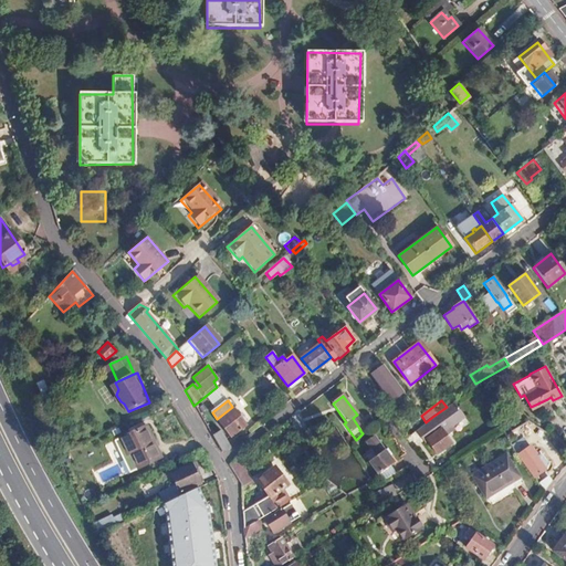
[(454,400),(447,407),(432,417),(438,423),(459,407),(454,400)]
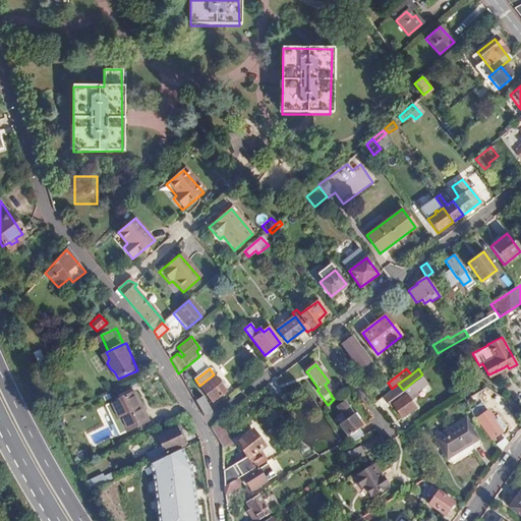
[(214,374),(199,386),(212,402),(227,391),(214,374)]
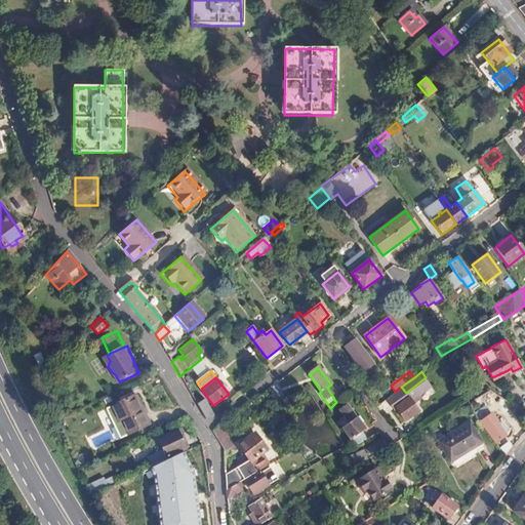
[(134,395),(109,407),(116,421),(119,419),(126,434),(149,423),(134,395)]
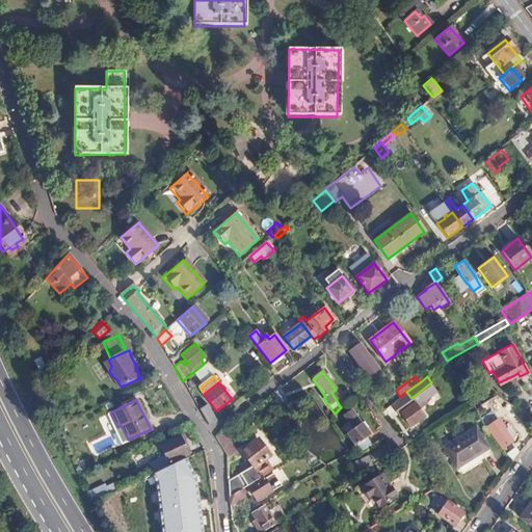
[(415,403),(401,413),(411,426),(424,417),(415,403)]
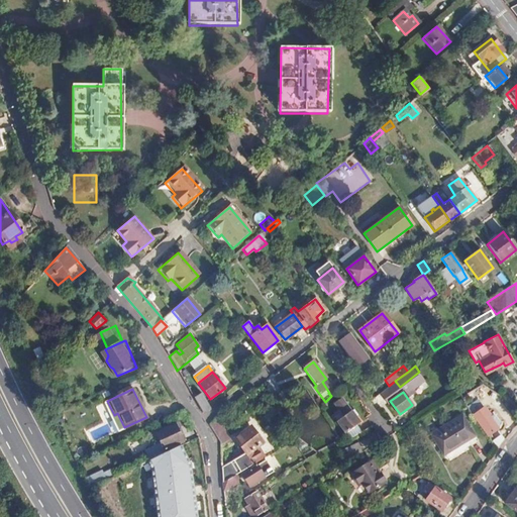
[(201,394),(193,398),(202,412),(210,409),(201,394)]
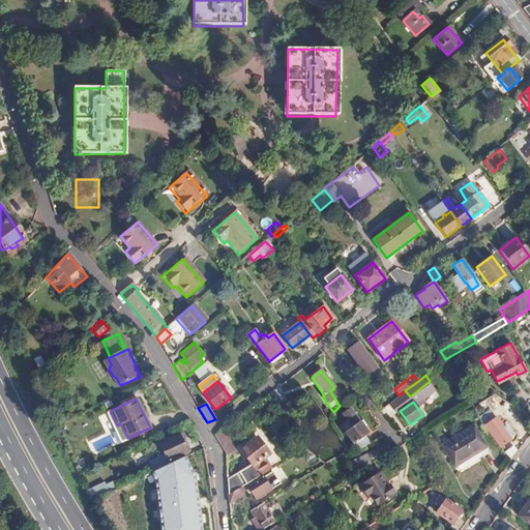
[(342,413),(351,428),(345,433),(353,445),(367,435),(349,409),(342,413)]
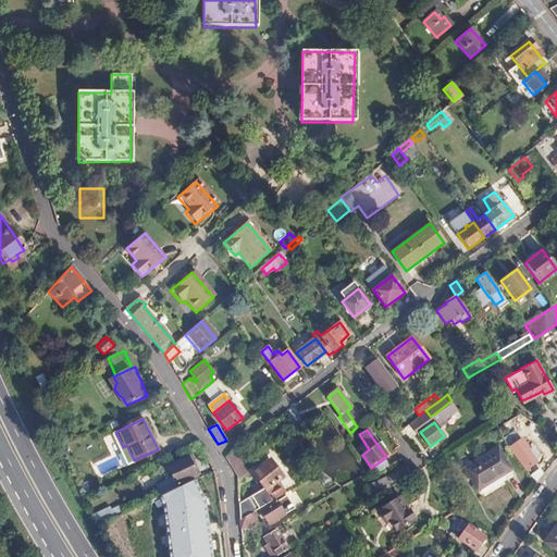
[(519,440),(508,449),(525,471),(536,463),(523,448),(525,446),(519,440)]
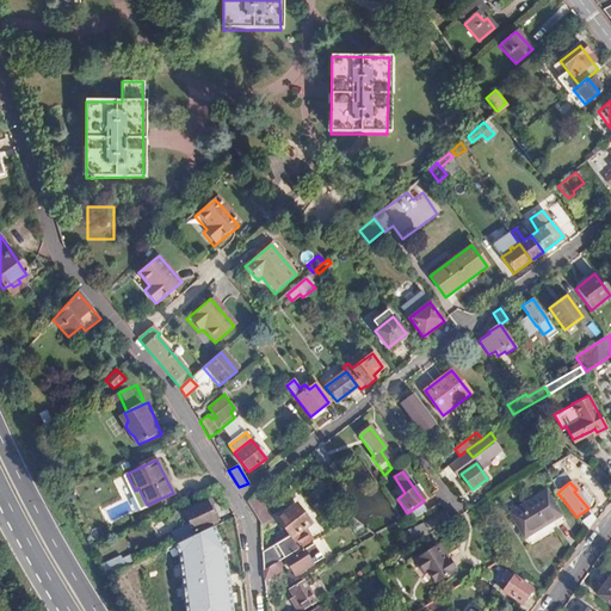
[(545,489),(506,512),(522,541),(562,519),(545,489)]
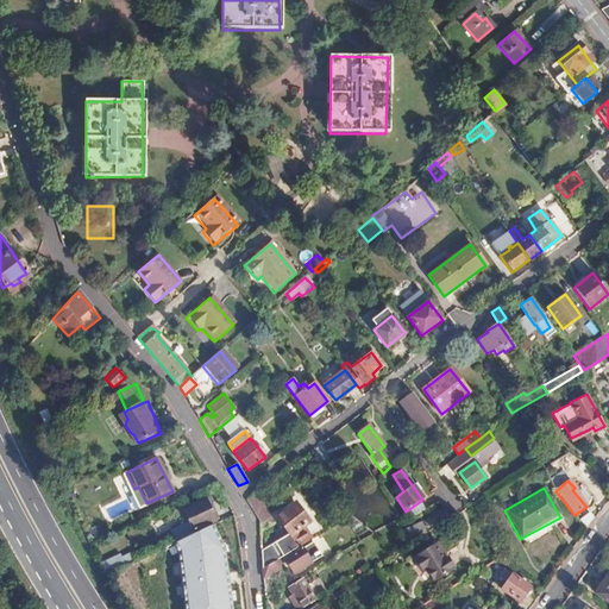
[(248,500),(246,500),(259,522),(259,529),(271,522),(255,494),(248,500)]
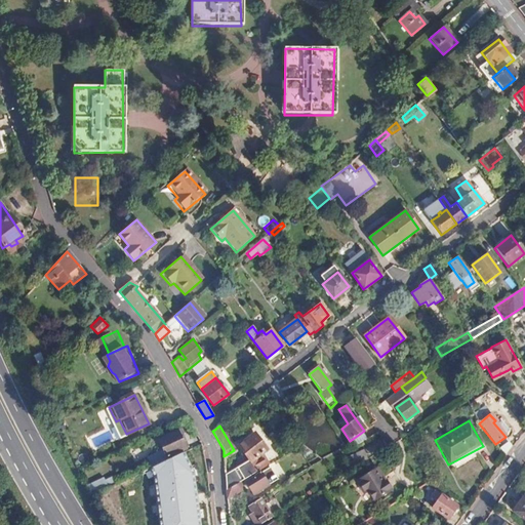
[(176,430),(157,439),(166,457),(185,448),(176,430)]
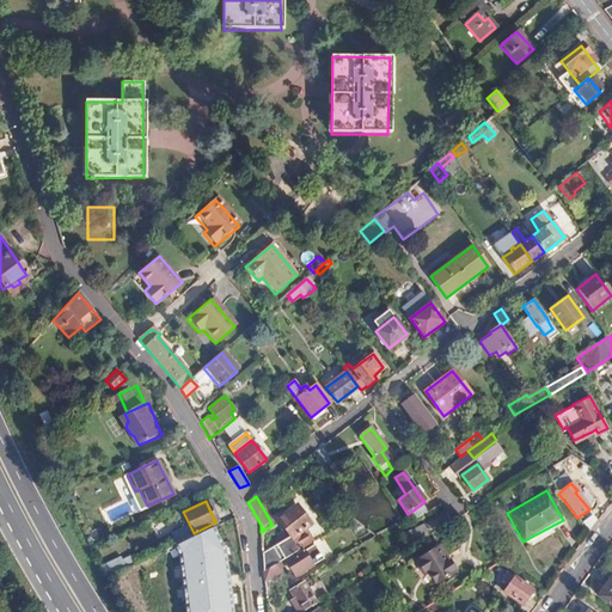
[(132,513),(127,502),(106,512),(111,522),(132,513)]
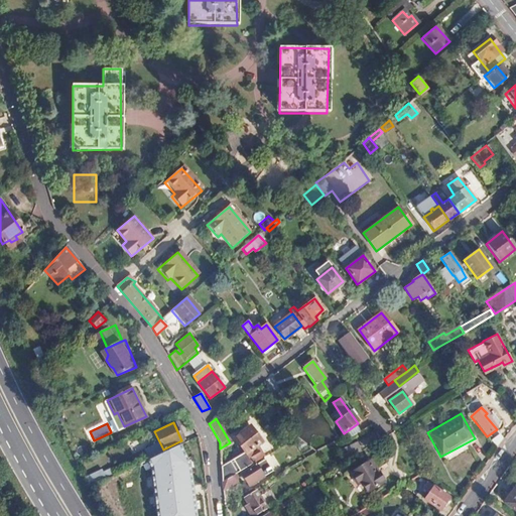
[(249,425),(233,437),(246,454),(261,441),(249,425)]
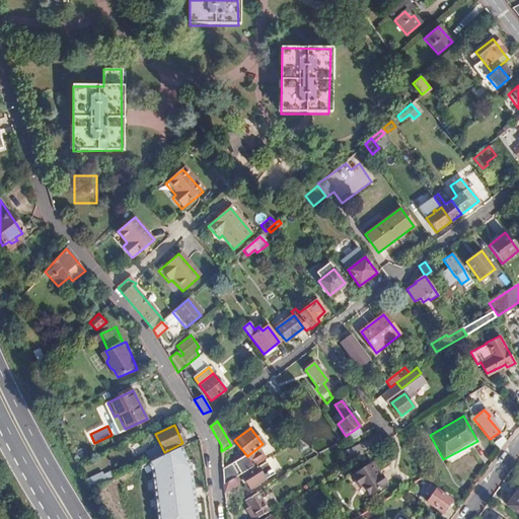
[(175,449),(145,464),(149,473),(155,518),(195,518),(189,468),(175,449)]
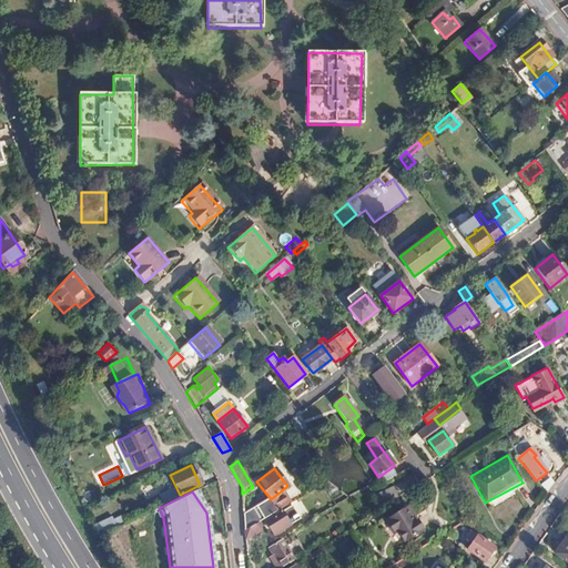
[(298,519),(291,507),(265,523),(273,535),(298,519)]
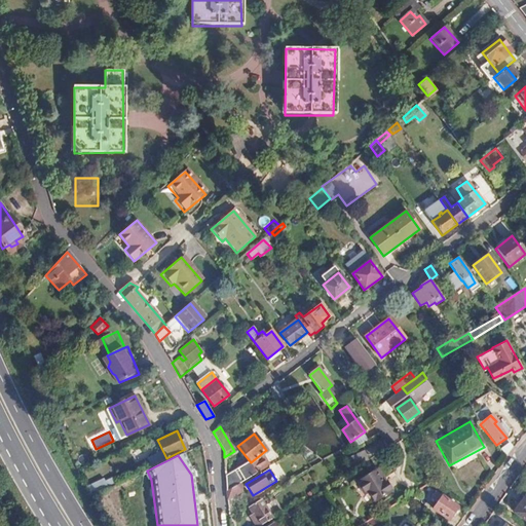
[(377,470),(357,482),(364,494),(367,492),(374,501),(390,492),(377,470)]
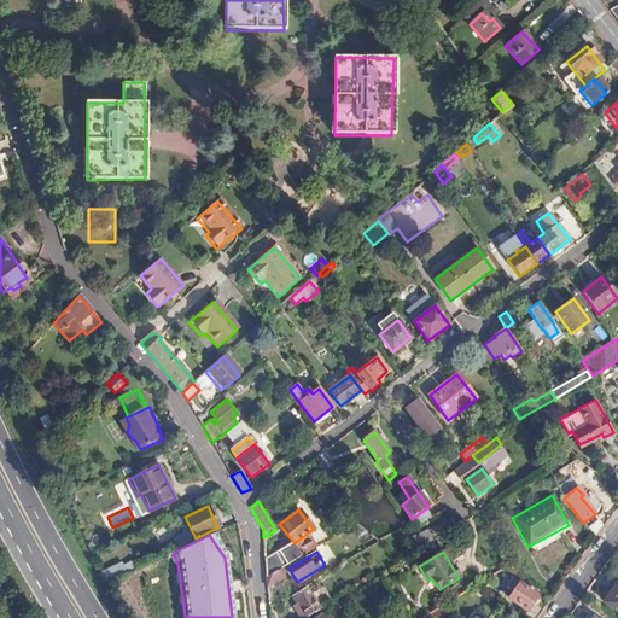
[(512,563),(503,567),(517,576),(522,570),(512,563)]
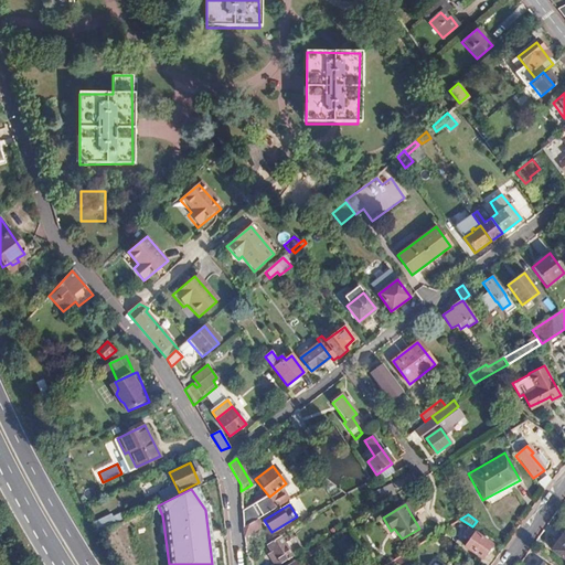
[(118,523),(115,516),(94,526),(97,533),(103,531),(118,523)]
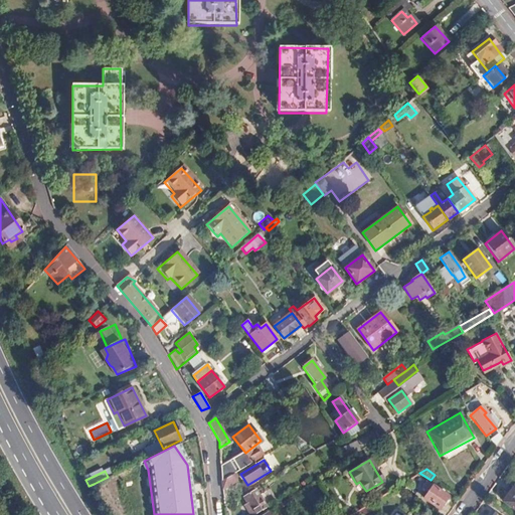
[(236,481),(232,473),(220,480),(221,490),(236,481)]
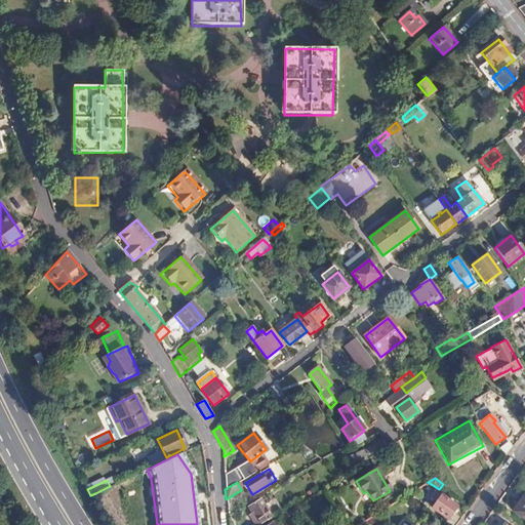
[(411,492),(405,495),(414,502),(417,497),(411,492)]
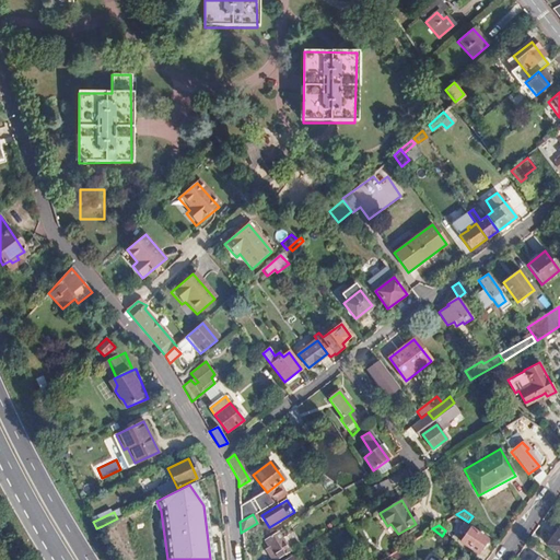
[(487,540),(470,529),(461,543),(477,553),(487,540)]
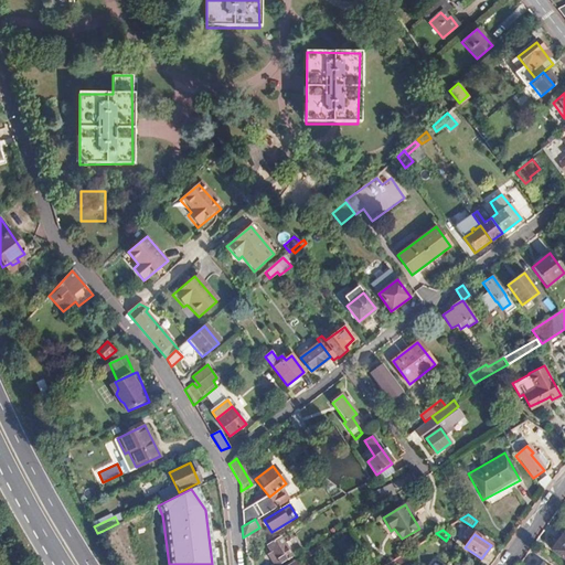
[(564,536),(563,535),(552,552),(564,561),(564,536)]
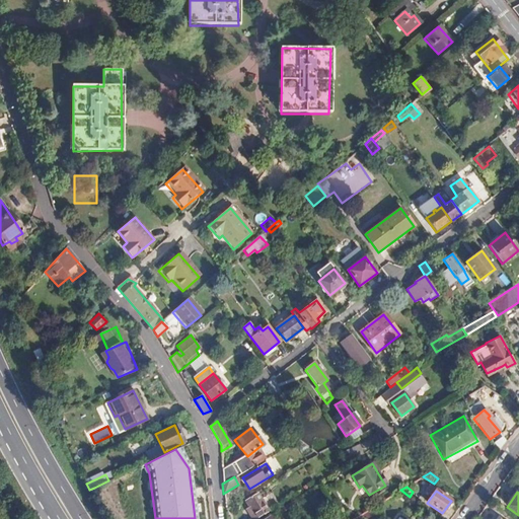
[(247,507),(244,509),(250,518),(256,518),(267,512),(255,494),(244,501),(247,507)]
